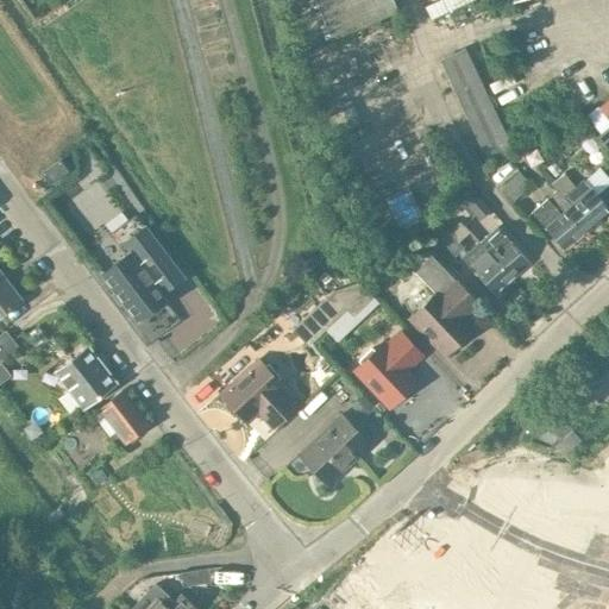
[(488,163),(513,150),(465,48),(439,60),(488,163)]
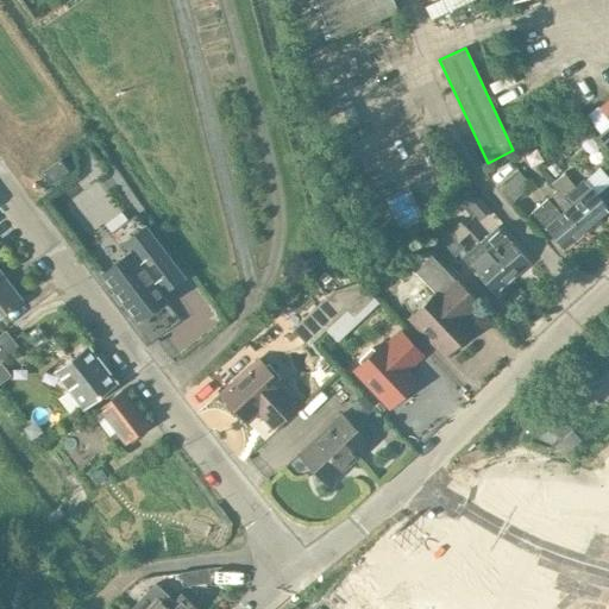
[(608,126),(596,137),(607,149),(608,146),(608,126)]
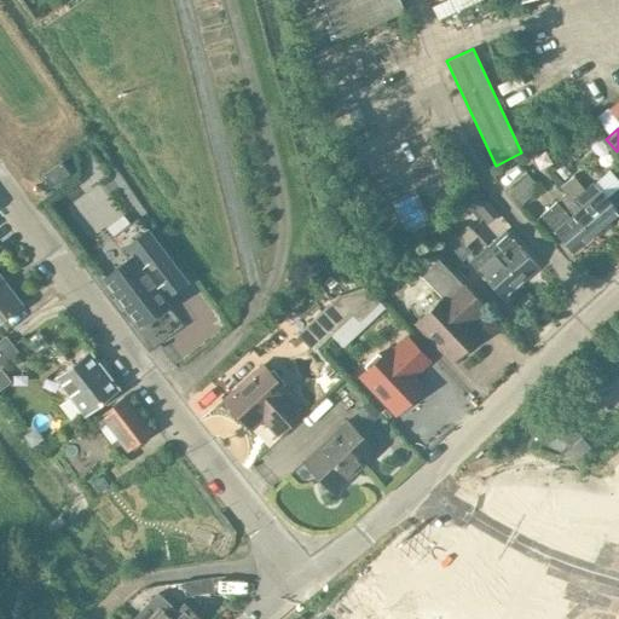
[(59,162),(40,175),(50,187),(68,174),(59,162)]
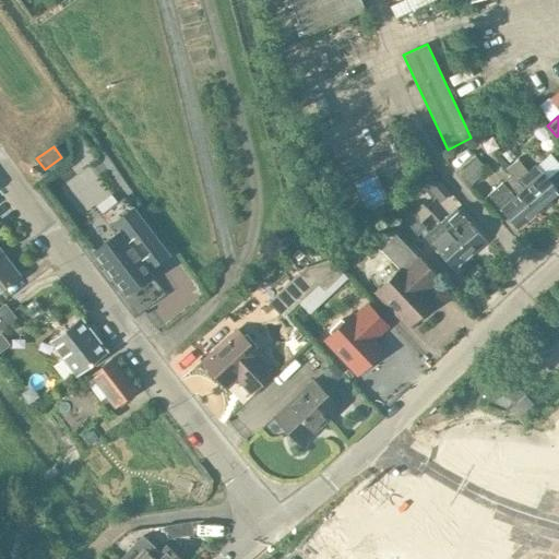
[(470,185),(487,170),(476,158),(460,173),(470,185)]
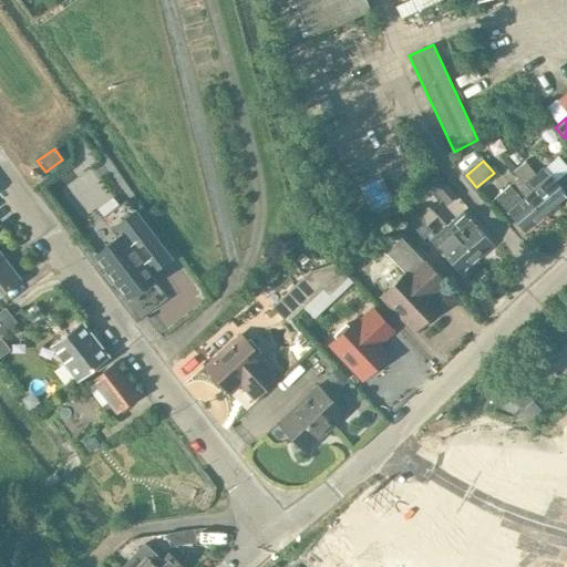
[(526,199),(543,218),(566,197),(566,195),(543,166),(535,173),(524,161),(513,171),(518,176),(517,177),(532,194),(526,199)]
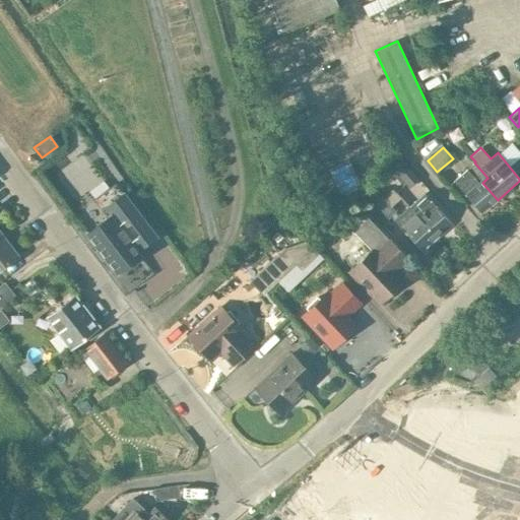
[(401,159),(392,168),(408,186),(417,178),(401,159)]
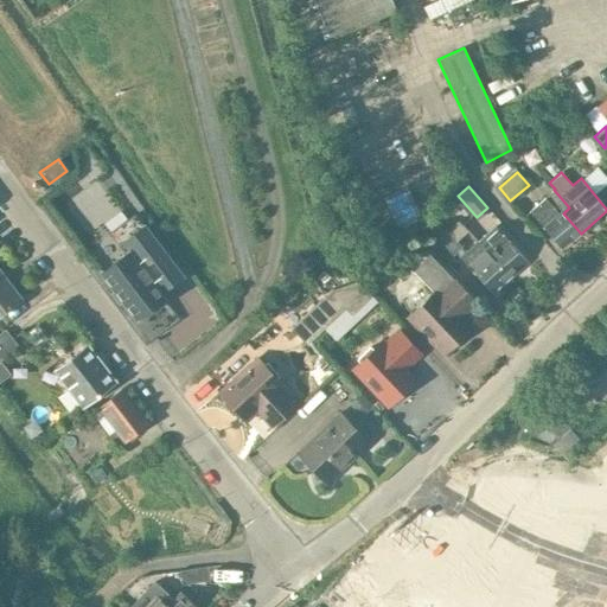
[(561,251),(581,234),(563,213),(569,208),(554,190),(545,197),(544,197),(528,211),(561,251)]
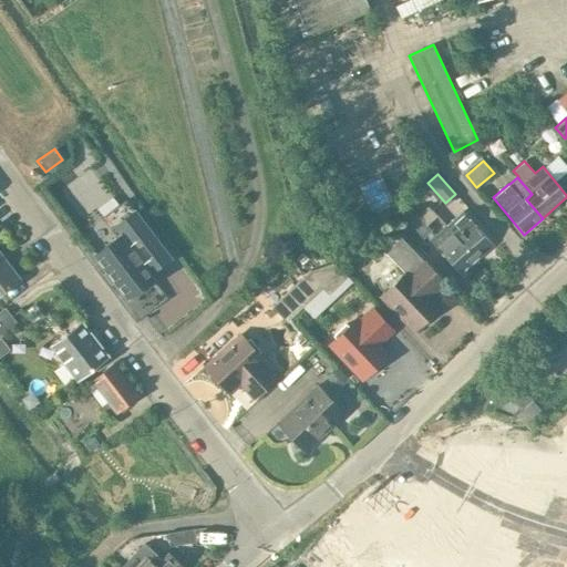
[(445,225),(476,259),(493,245),(461,210),(445,225)]
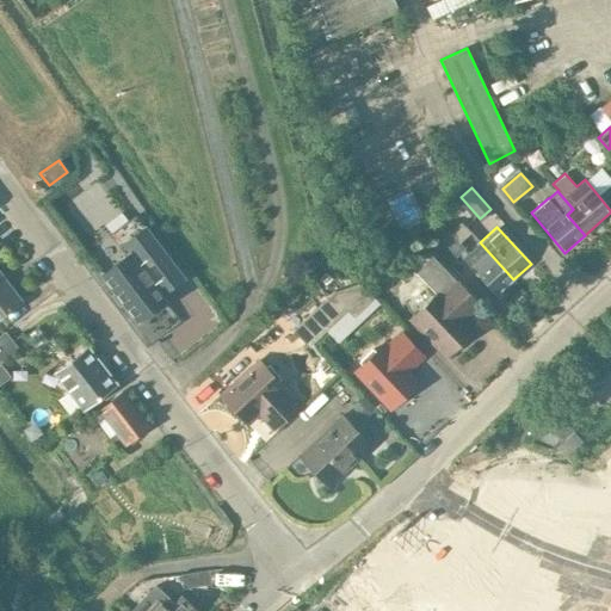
[(128,255),(103,275),(137,320),(164,301),(156,292),(160,289),(162,292),(181,278),(144,229),(125,244),(135,257),(131,259),(128,255)]
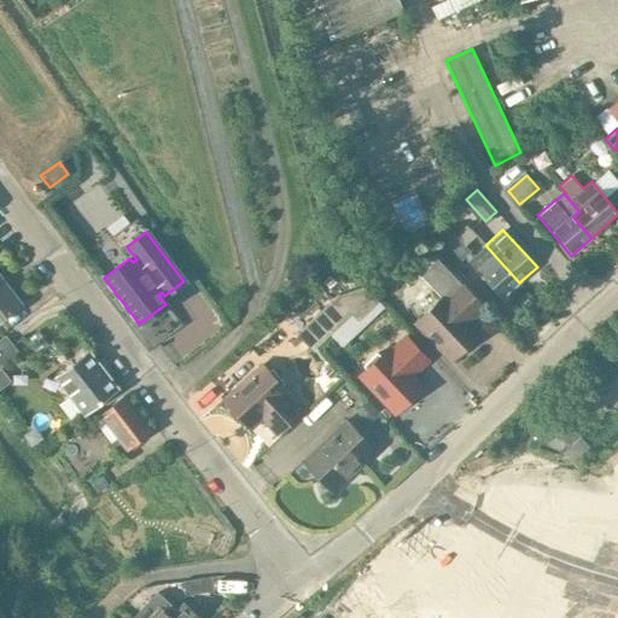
[(501,301),(519,283),(485,245),(467,263),(501,301)]
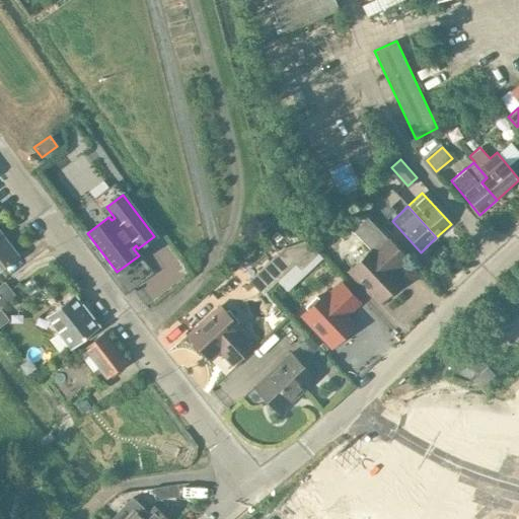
[(398,266),(405,258),(363,213),(349,227),(371,250),(348,272),(378,303),(384,297),(386,300),(400,287),(398,284),(404,278),(392,266),(395,263),(398,266)]
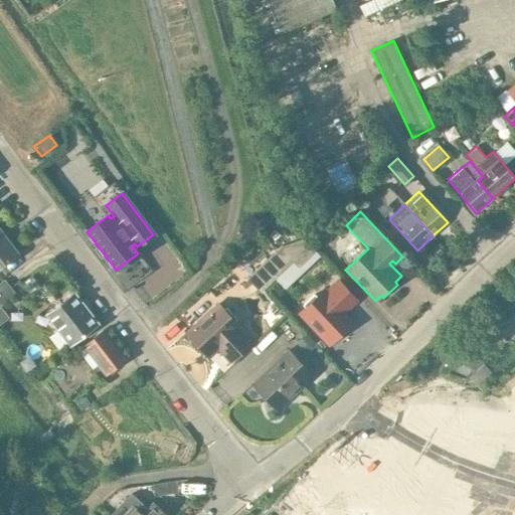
[(0,268),(19,252),(0,227),(0,268)]
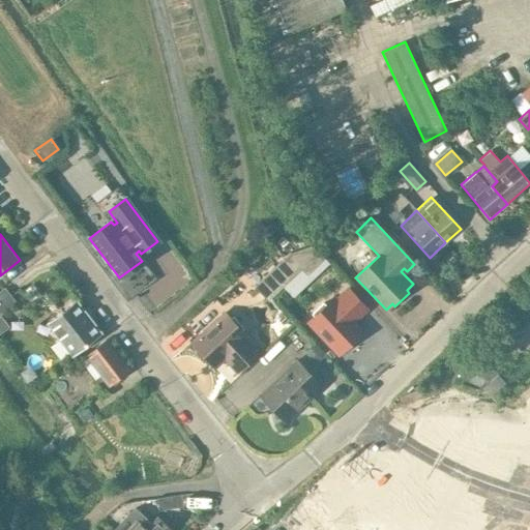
[(290,254),(282,261),(295,275),(301,270),(306,275),(324,259),(312,245),(290,254)]
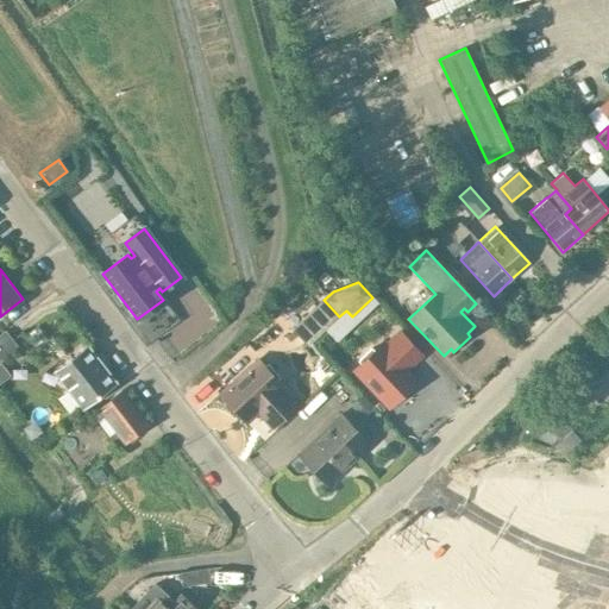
[(339,316),(324,300),(292,330),(307,346),(339,316)]
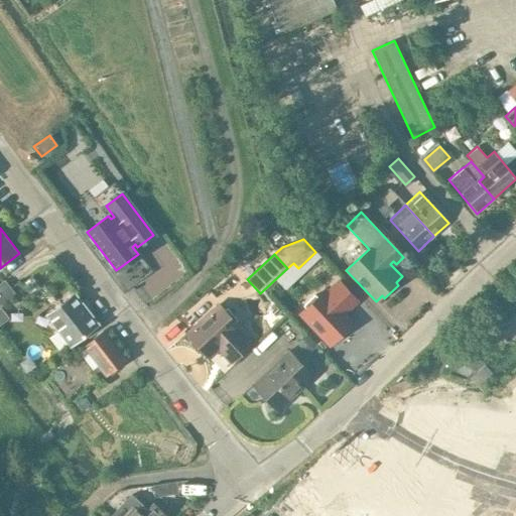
[(2,277),(0,278),(0,296),(10,288),(2,277)]
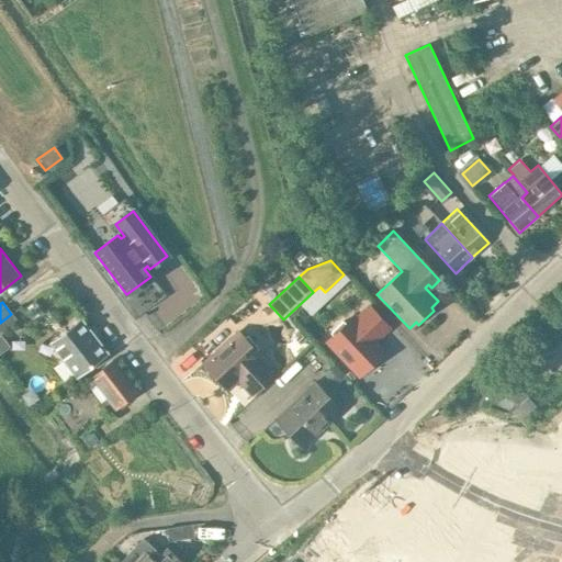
[(389,328),(369,306),(355,321),(352,318),(346,324),(343,322),(330,333),(333,336),(326,343),(358,377),(364,370),(368,373),(381,361),(378,358),(384,352),(373,340),(377,337),(378,338),(389,328)]
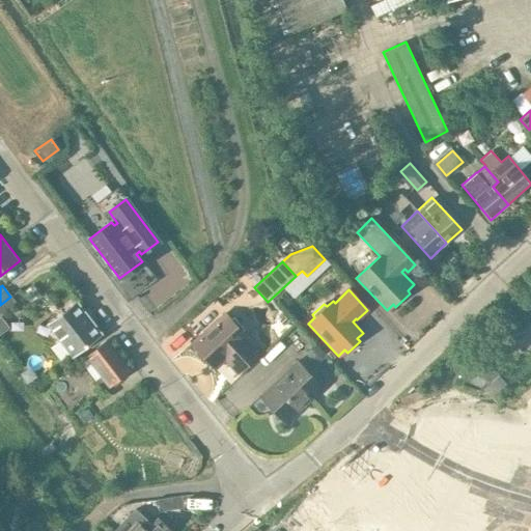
[(72,357),(102,334),(76,300),(46,323),(72,357)]
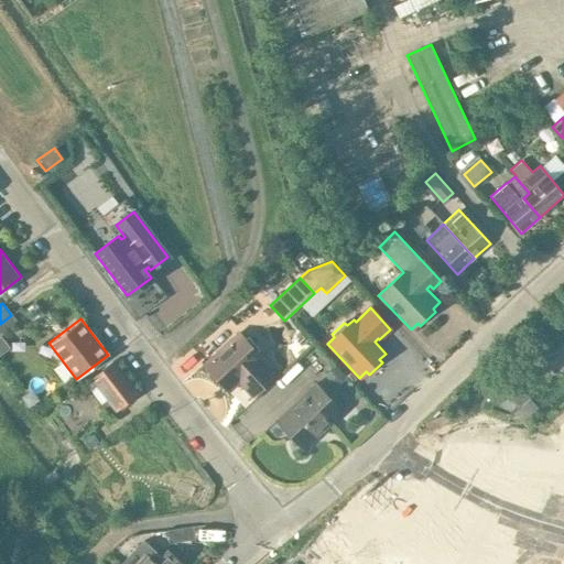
[(554,366),(563,356),(563,320),(563,321),(535,347),(554,366)]
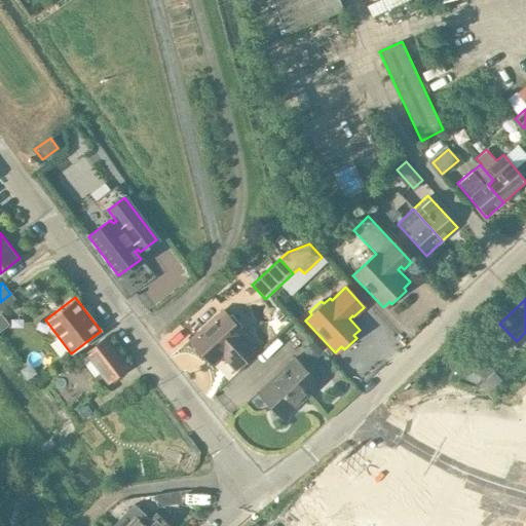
[(228,317),(222,311),(190,340),(195,346),(192,349),(203,362),(207,359),(213,365),(223,354),(226,358),(225,359),(235,369),(255,350),(242,337),(245,335),(238,329),(241,327),(230,314),(228,317)]
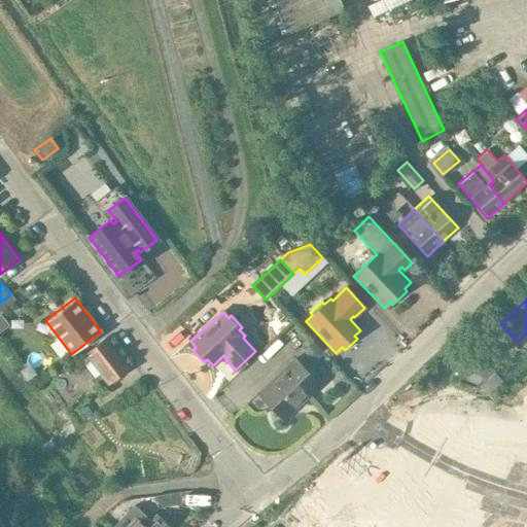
[(107,383),(131,365),(106,334),(83,352),(107,383)]
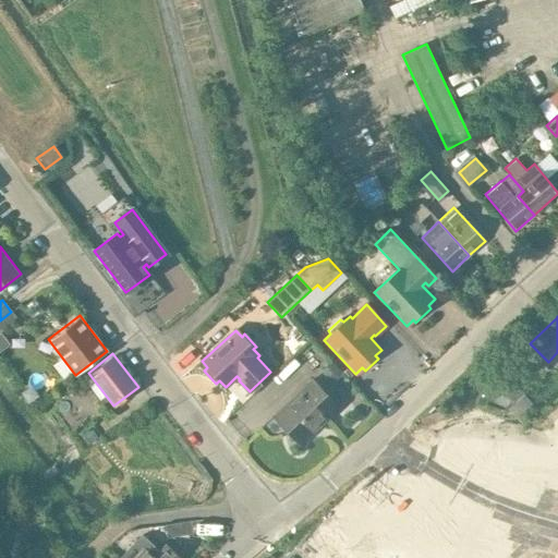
[(330,361),(319,371),(328,380),(339,371),(330,361)]
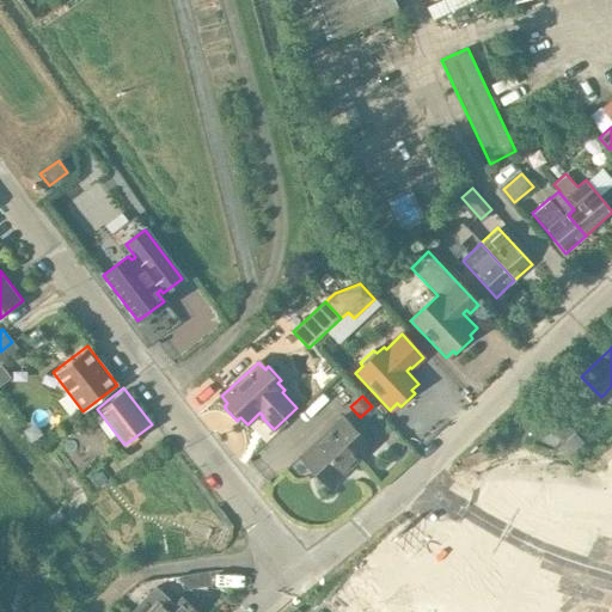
[(329,490),(373,447),(342,414),(297,456),(329,490)]
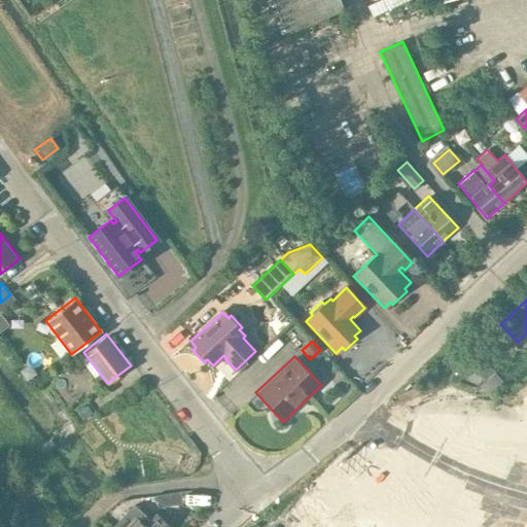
[(461,379),(471,370),(462,360),(453,370),(461,379)]
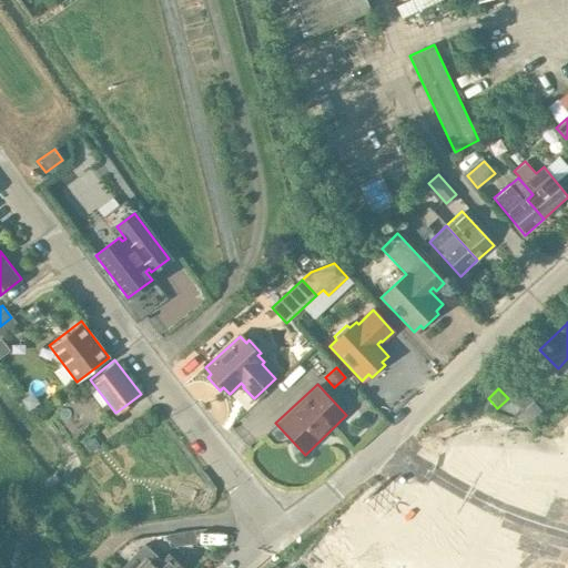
[(168,534),(170,547),(196,544),(194,529),(168,534)]
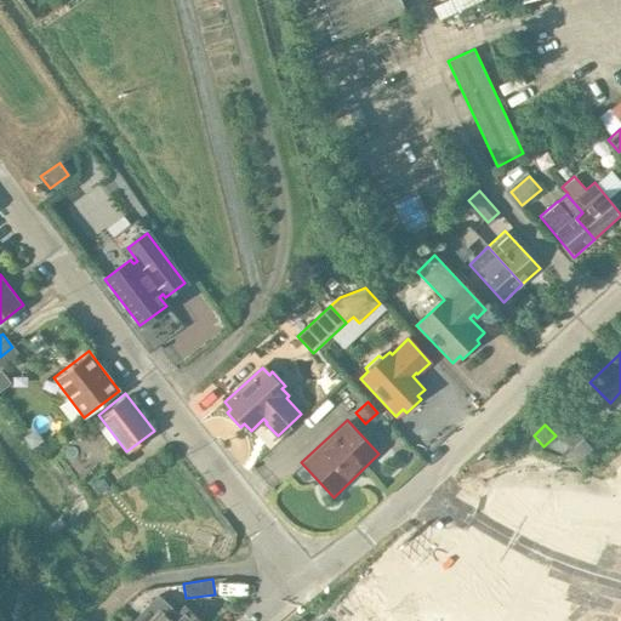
[(149,620),(200,620),(183,605),(176,613),(169,605),(163,611),(161,609),(149,620)]
